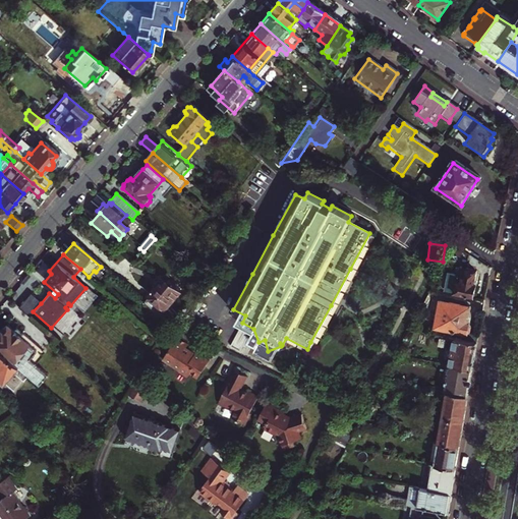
[(447,272),(443,290),(472,297),(474,286),(472,285),(474,272),(465,270),(464,276),(447,272)]
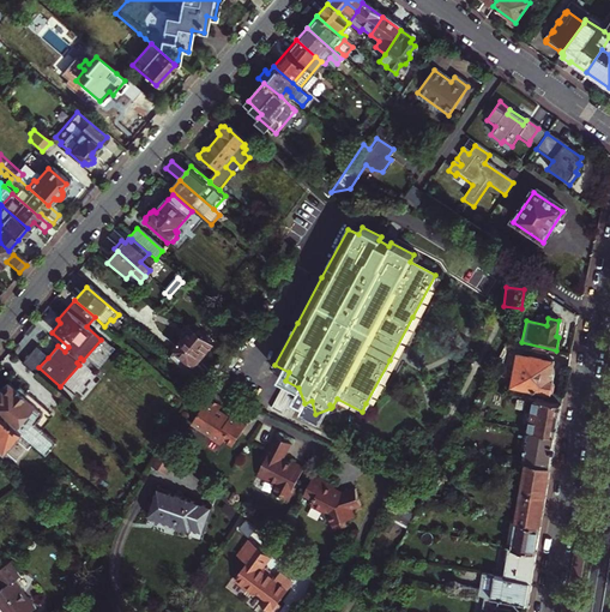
[(176,346),(175,349),(168,357),(201,385),(207,378),(194,365),(210,346),(195,333),(192,336),(186,330),(179,339),(181,341),(180,341),(179,342),(177,343),(176,345),(176,346)]
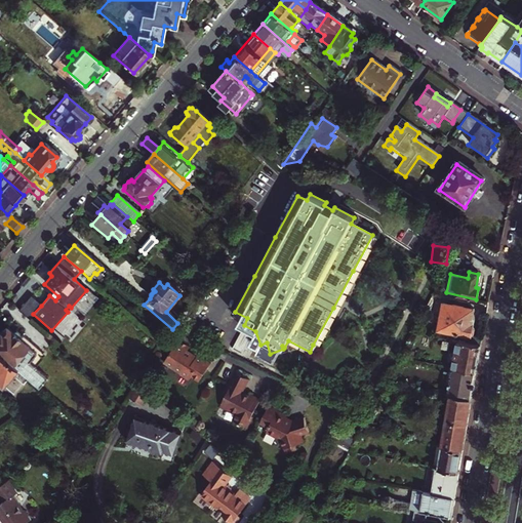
[(33,314),(41,306),(30,296),(17,311),(28,320),(33,314)]
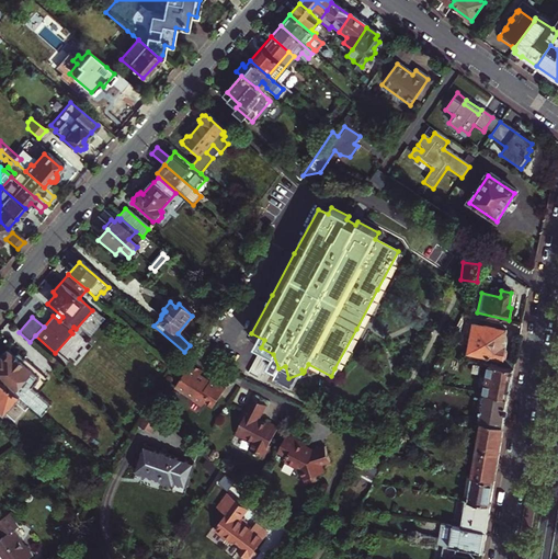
[(496,368),(501,369),(512,372),(513,364),(501,362),(501,361),(503,358),(504,354),(502,351),(503,350),(501,349),(504,332),(471,326),(466,355),(498,361),(496,368)]
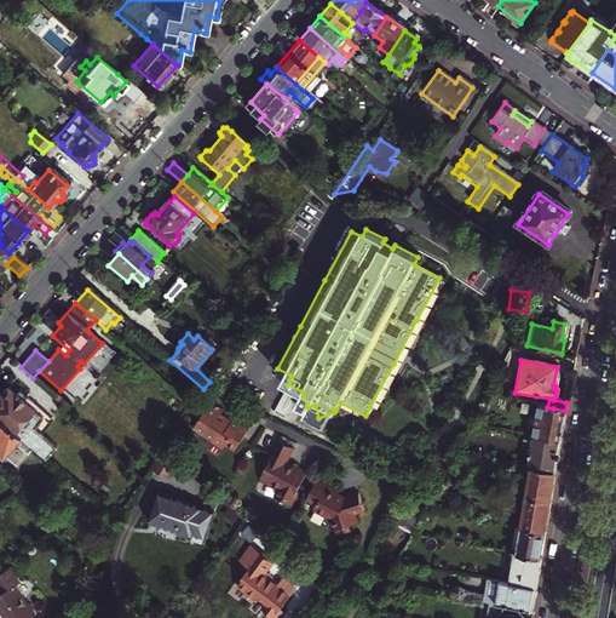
[(219,381),(211,393),(228,401),(234,390),(219,381)]
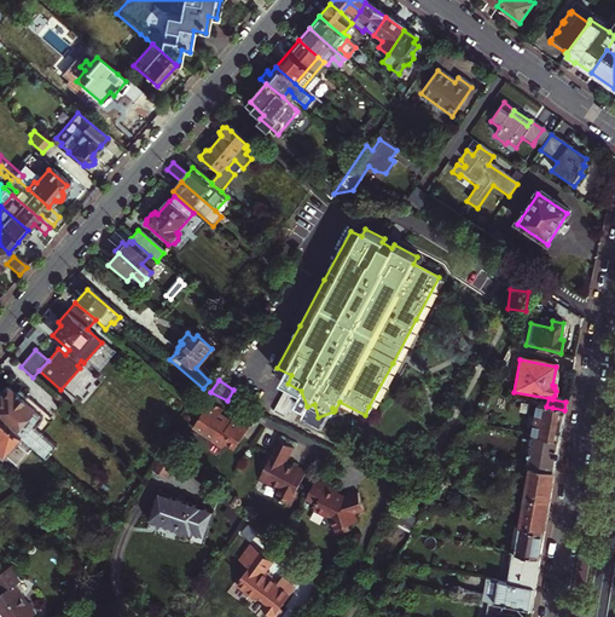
[(0,421),(17,436),(25,444),(41,457),(52,445),(30,426),(42,413),(16,390),(12,393),(4,386),(0,390),(0,421)]
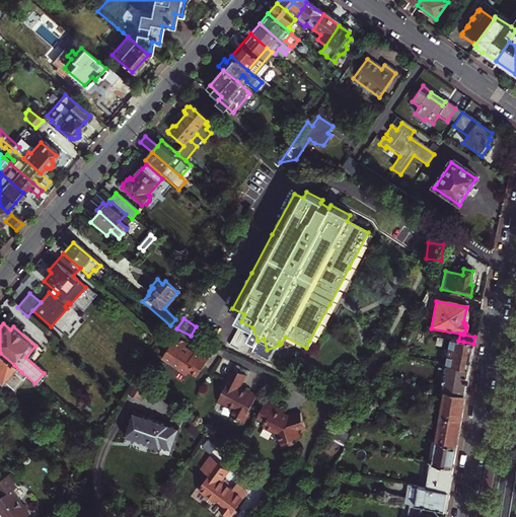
[(187,372),(195,377),(206,361),(193,352),(192,354),(182,348),(185,345),(173,338),(159,359),(176,370),(175,371),(183,376),(187,372)]
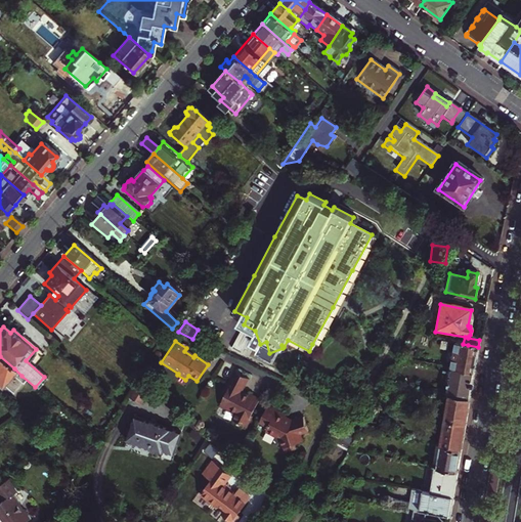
[(473,373),(477,350),(478,347),(468,345),(463,344),(449,341),(447,352),(453,353),(450,368),(473,373)]
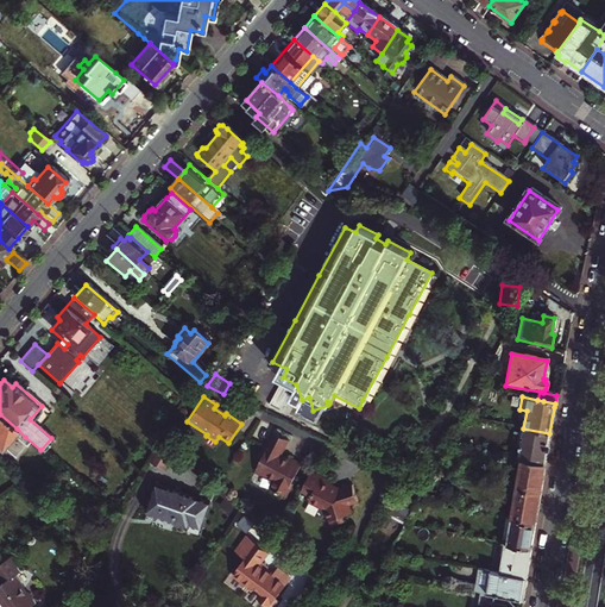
[(0,448),(4,451),(16,439),(11,435),(17,429),(0,414),(0,448)]
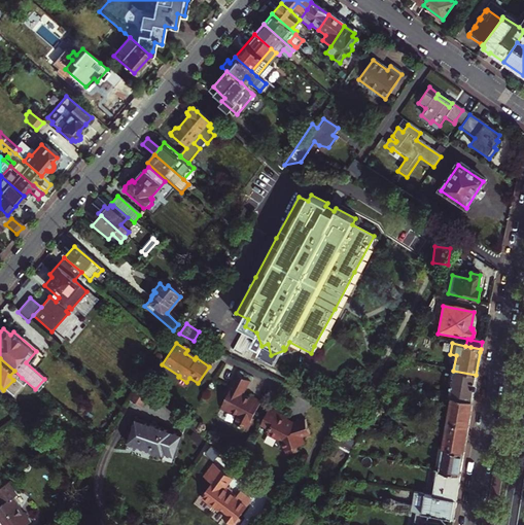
[(162,365),(178,377),(179,376),(162,364),(162,365)]
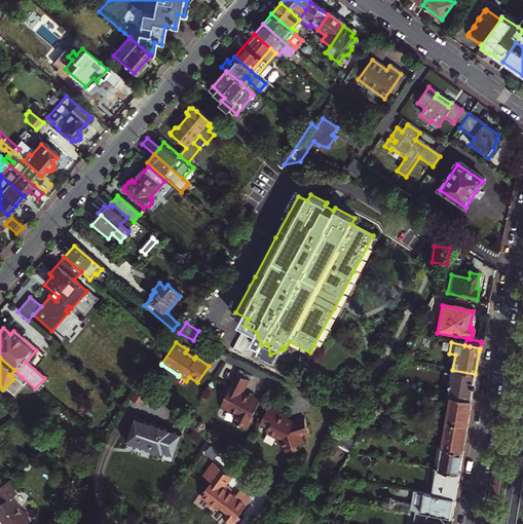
[(448,395),(451,395),(471,399),(475,374),(452,370),(448,395)]
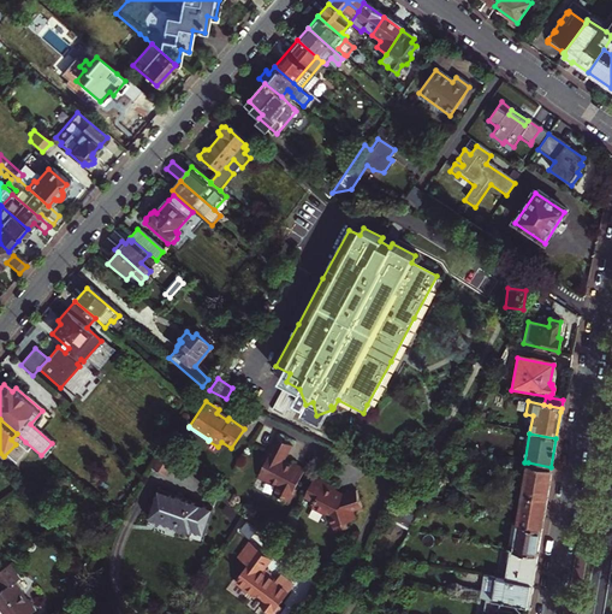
[(289,446),(273,437),(268,447),(267,447),(263,453),(267,454),(265,460),(255,478),(257,479),(263,482),(265,480),(272,485),(273,485),(269,494),(285,502),(292,490),(302,471),(289,464),(289,465),(287,467),(283,465),(283,464),(283,462),(281,462),(281,461),(289,446)]
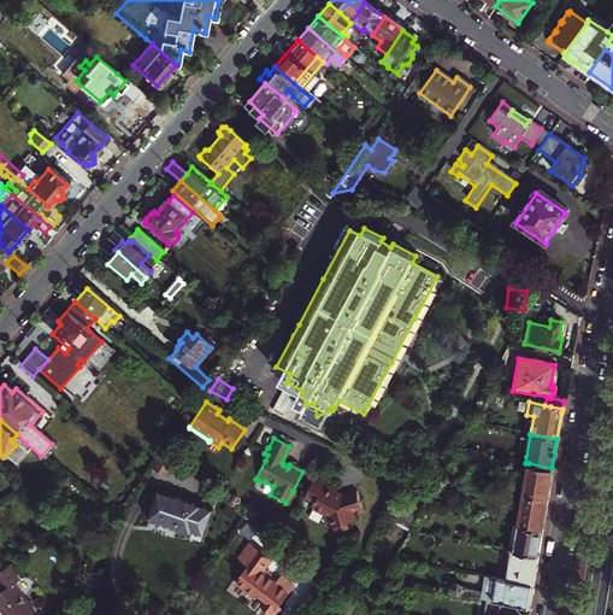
[(160,451),(151,467),(164,476),(175,461),(160,451)]
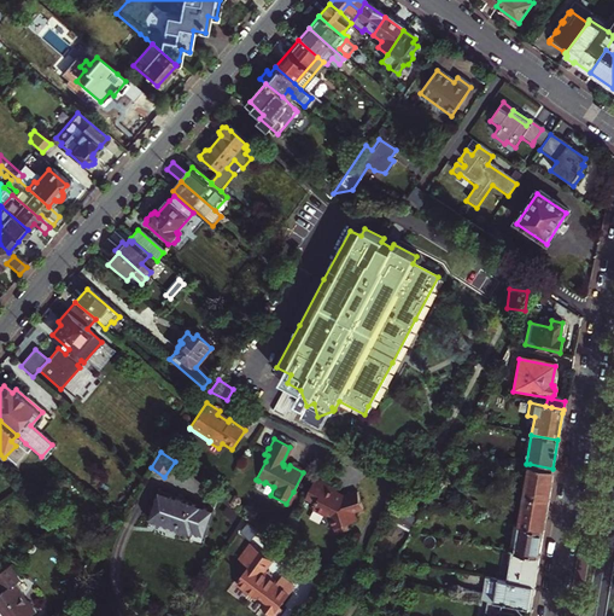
[(530,464),(525,494),(548,499),(551,472),(553,469),(530,464)]
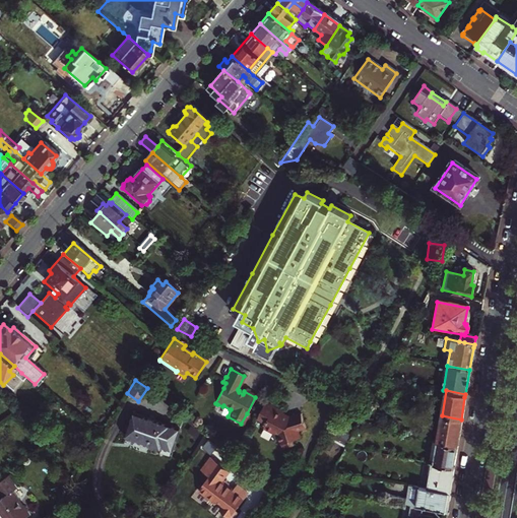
[(281,413),(263,404),(254,422),(263,426),(261,430),(270,435),(271,434),(276,437),(282,451),(293,447),(291,443),(299,440),(297,432),(304,429),(299,414),(285,419),(279,416),(281,413)]
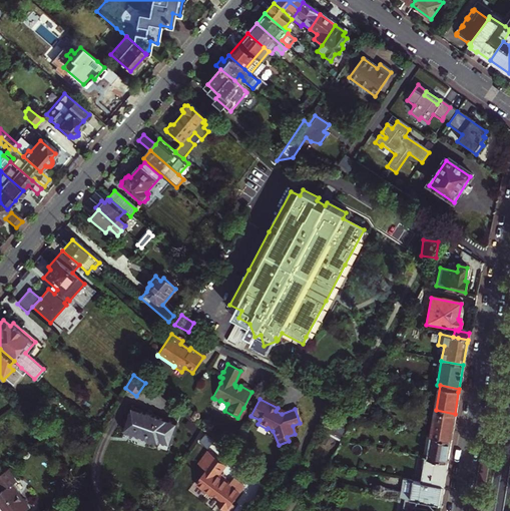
[(176,425),(131,409),(123,432),(168,447),(176,425)]
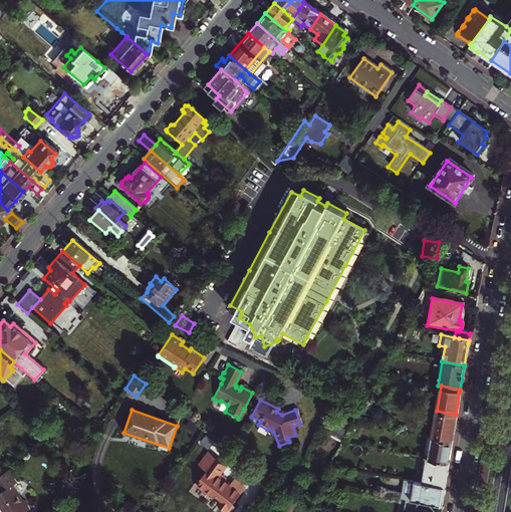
[(437,411),(433,436),(452,439),(456,415),(437,411)]
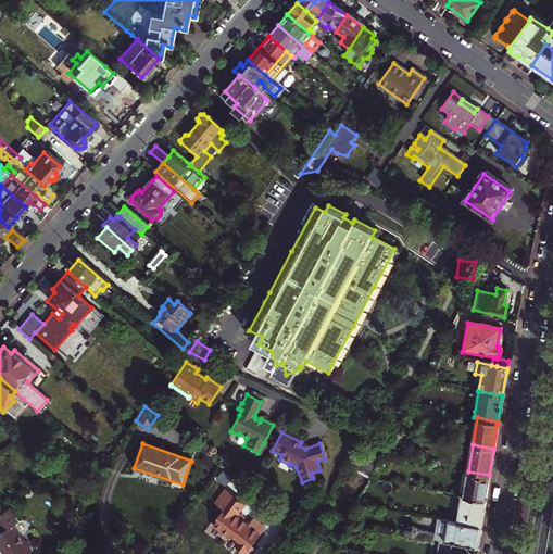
[(99,455),(95,461),(100,465),(104,458),(99,455)]
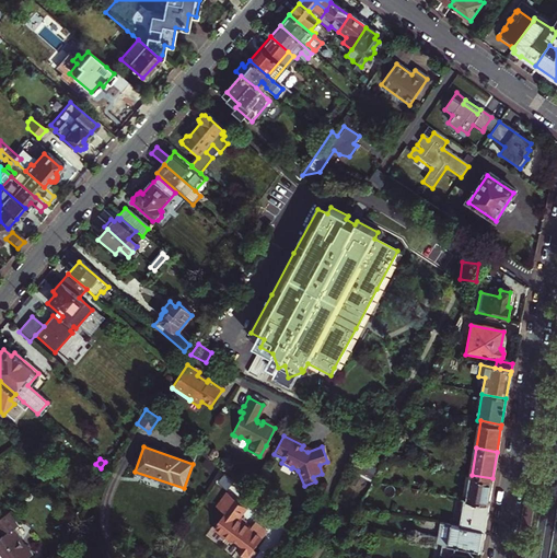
[(383,460),(375,473),(385,474),(387,461),(383,460)]
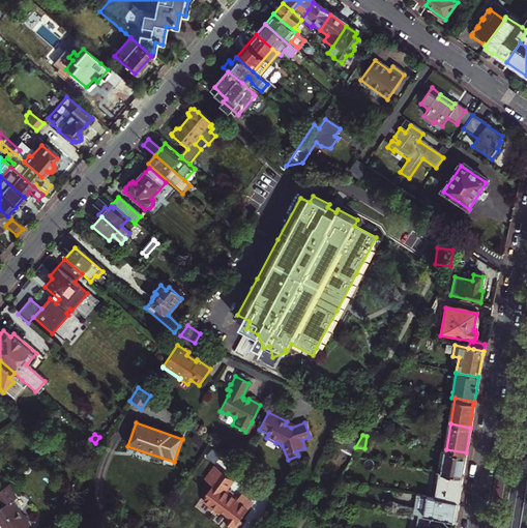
[(446,449),(442,471),(462,475),(465,459),(466,452),(446,449)]
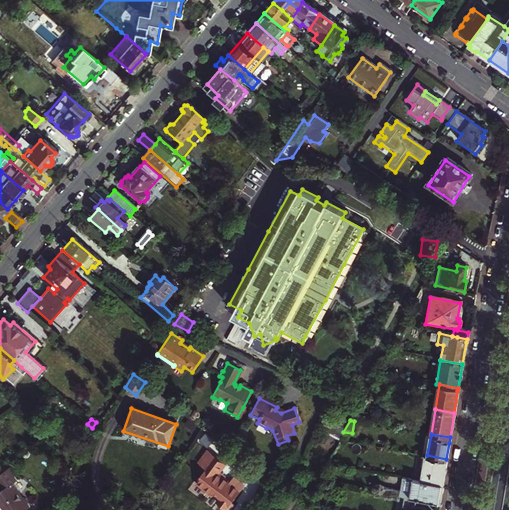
[(425,455),(420,480),(442,483),(446,459),(427,455),(425,455)]
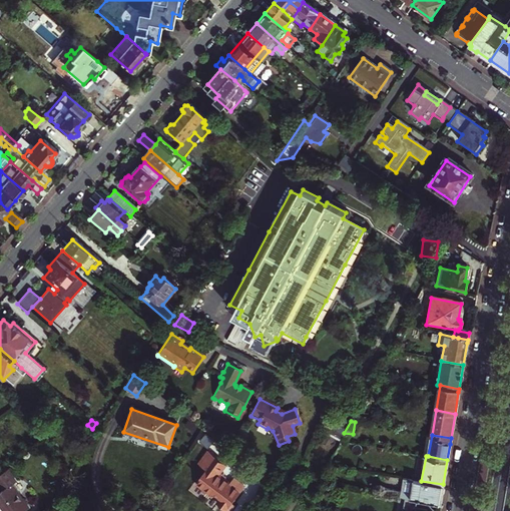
[(0,503),(5,510),(24,510),(28,508),(11,484),(15,482),(6,469),(0,473),(0,487),(2,490),(0,491),(0,503)]
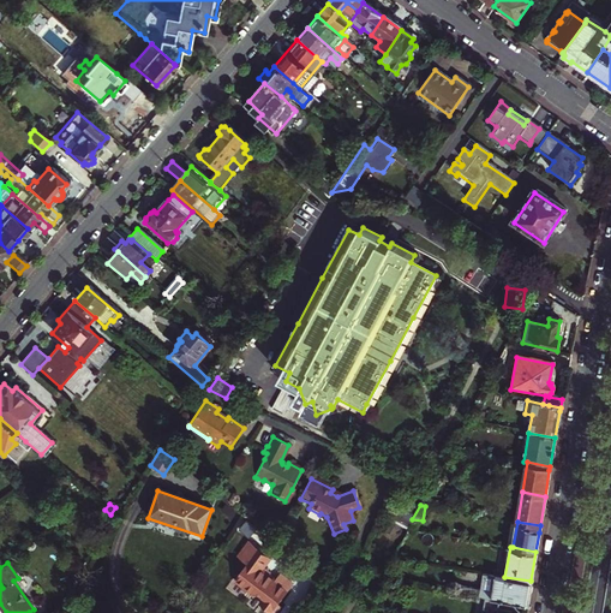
[(453,591),(526,605),(528,593),(531,581),(504,577),(484,573),(479,572),(475,589),(454,585),(453,591)]
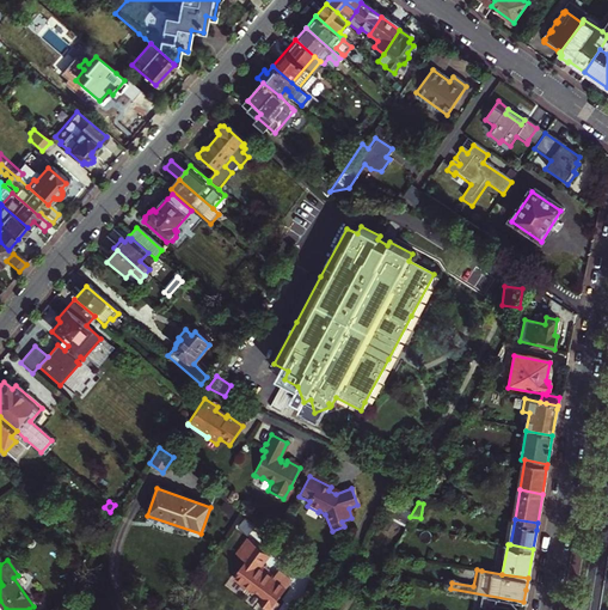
[(257,609),(265,584),(235,573),(228,596),(239,601),(237,609),(257,609)]
